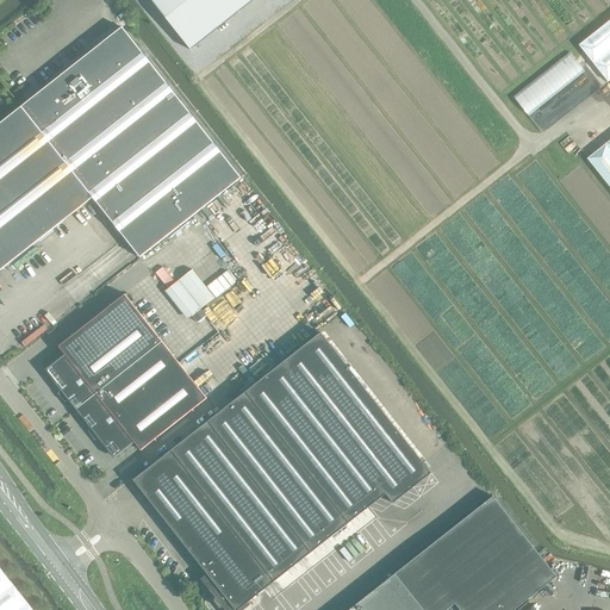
[(150,0),(191,51),(192,50),(254,0),(150,0)]
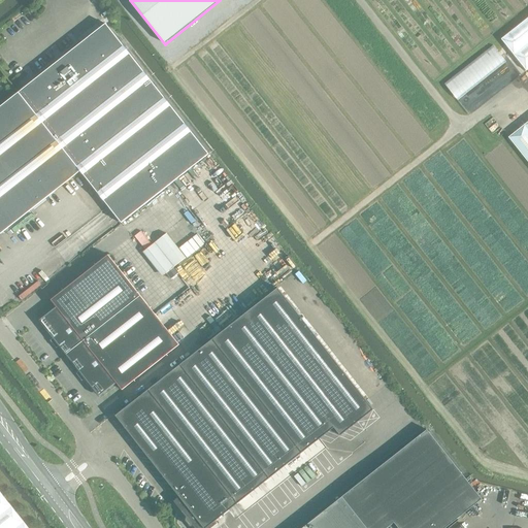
[(527,17),(501,38),(526,70),(527,68),(527,17)]
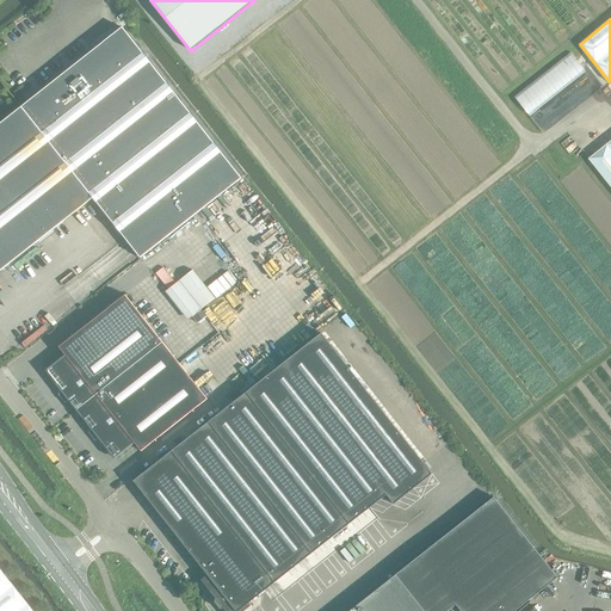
[(123,28),(31,100),(60,136),(150,251),(241,178),(123,28)]
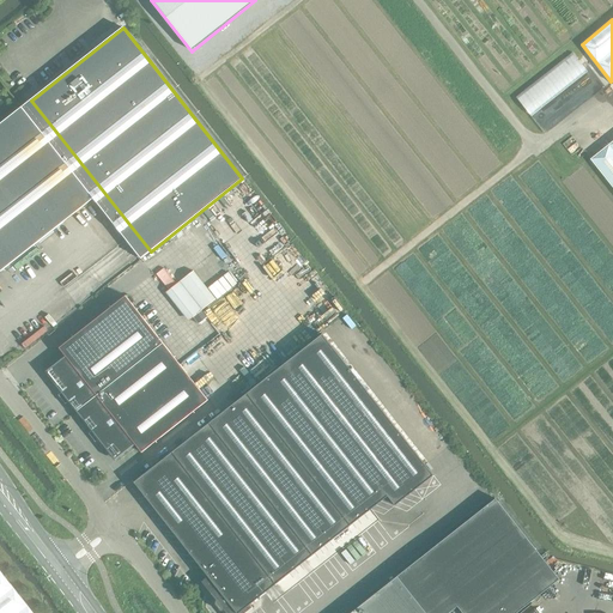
[(529,113),(550,102),(539,84),(519,95),(529,113)]
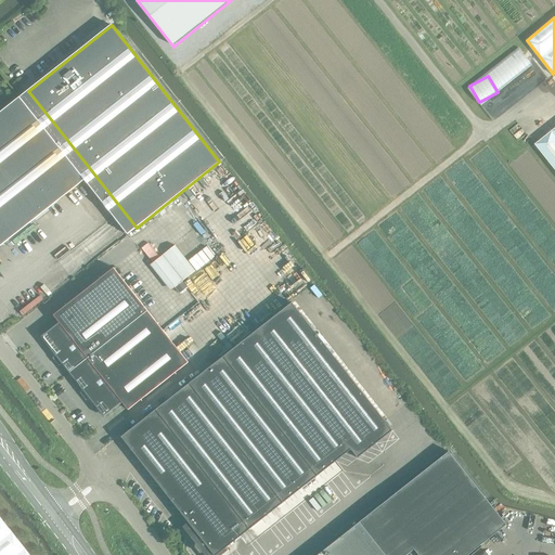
[(0,246),(85,180),(128,234),(137,228),(54,124),(28,91),(0,112),(0,246)]
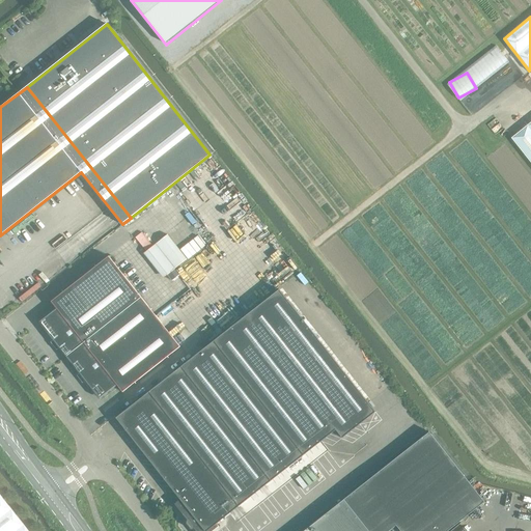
[(530,121),(511,137),(530,161),(530,121)]
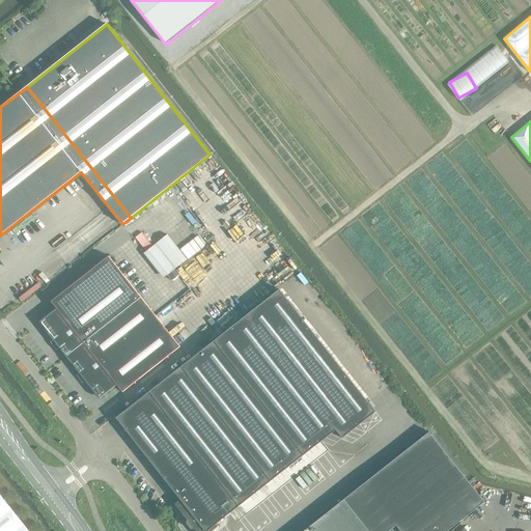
[(251,205),(248,202),(244,206),(241,203),(245,200),(243,198),(236,204),(244,213),(251,205)]
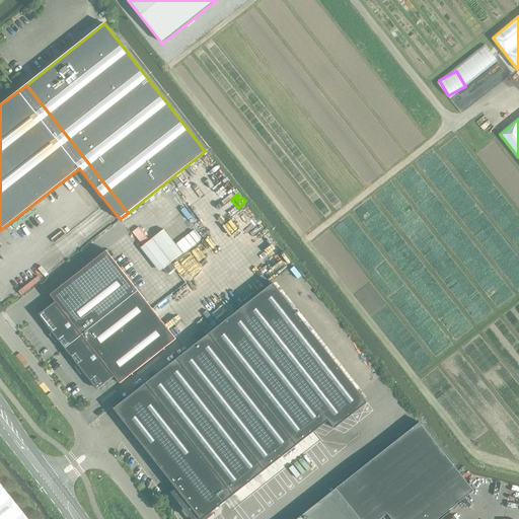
[(140,225),(133,230),(143,243),(149,239),(140,225)]
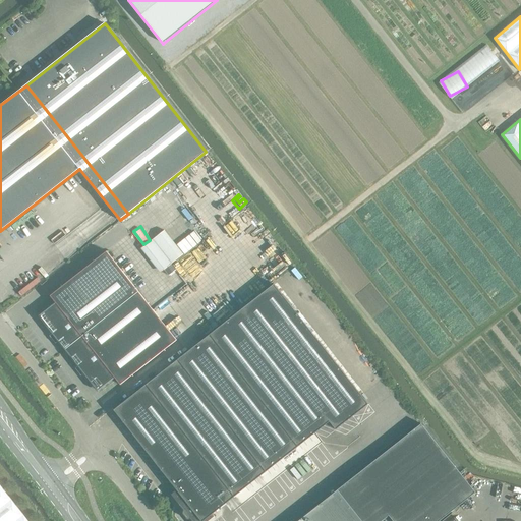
[(161,271),(184,253),(166,229),(141,246),(161,271)]
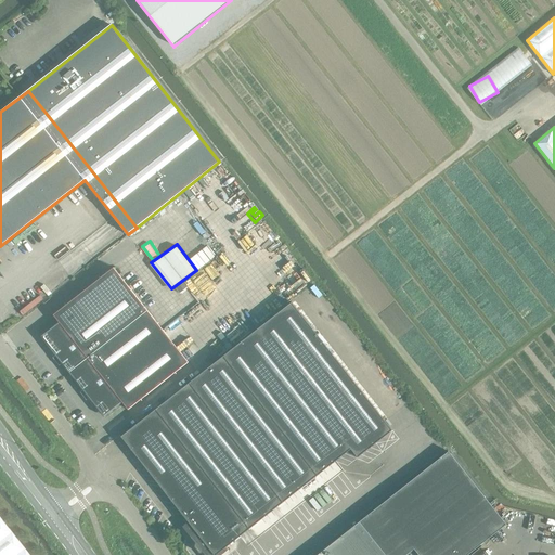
[(71,372),(147,311),(114,268),(53,315),(60,324),(43,337),(71,372)]
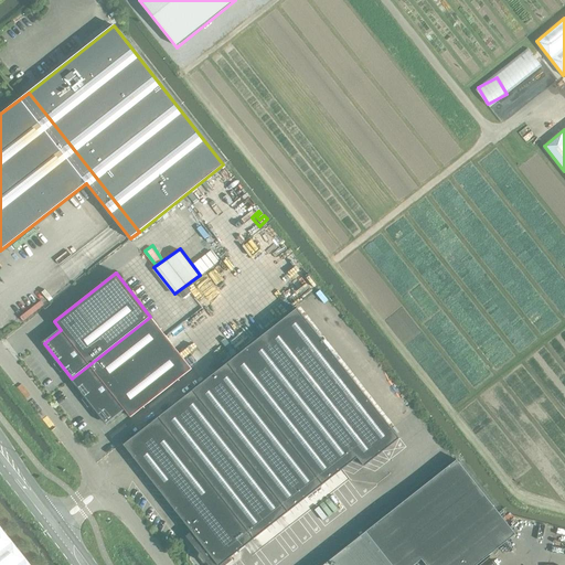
[(400,438),(297,309),(124,445),(192,532),(185,536),(200,553),(199,554),(199,557),(203,563),(205,563),(206,563),(209,564),(225,564),(233,560),(231,557),(358,458),(364,466),(400,438)]
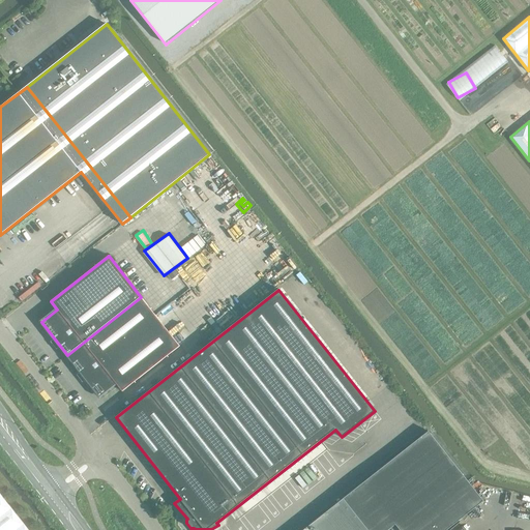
[(180,346),(141,297),(67,355),(99,396),(116,383),(122,391),(180,346)]
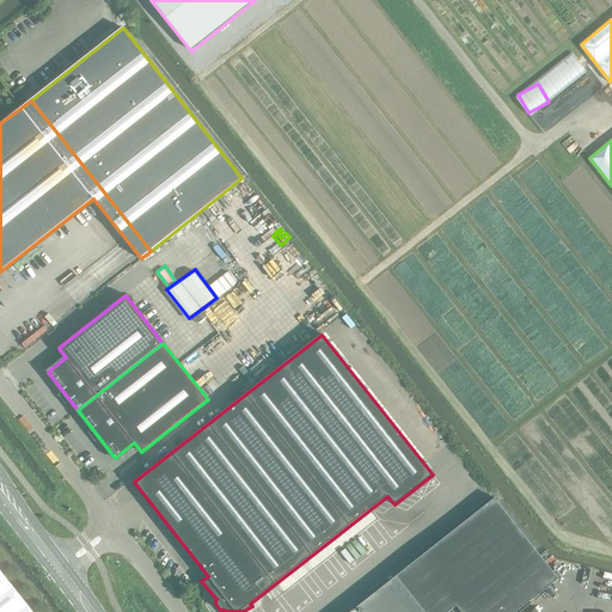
[(448,611),(457,605),(461,611),(466,611),(493,592),(507,611),(515,611),(558,579),(495,497),(350,611),(448,611)]
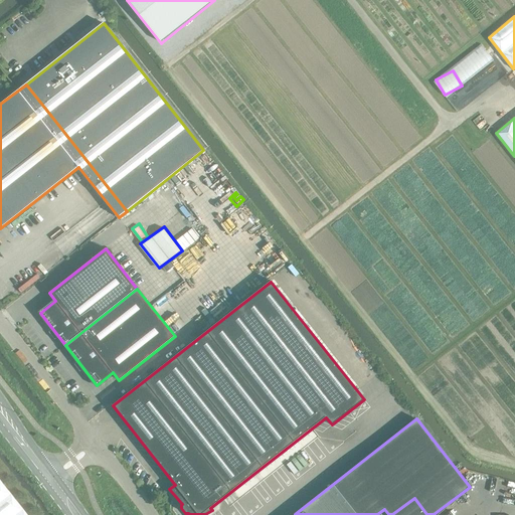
[(26,514),(0,481),(0,514),(26,514)]
